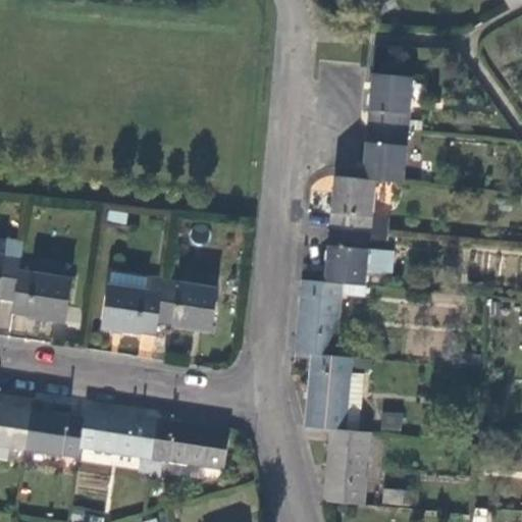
[(521,1),(521,0),(504,0),(509,9),(521,1)]
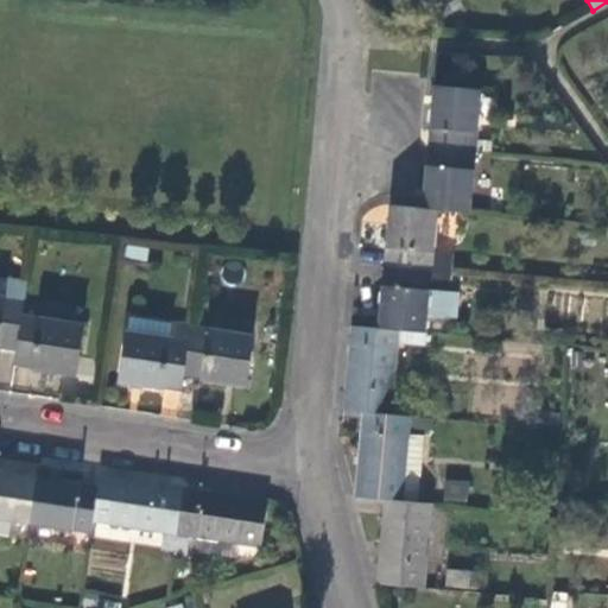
[(475,152),(481,90),(432,87),(426,147),(475,152)]
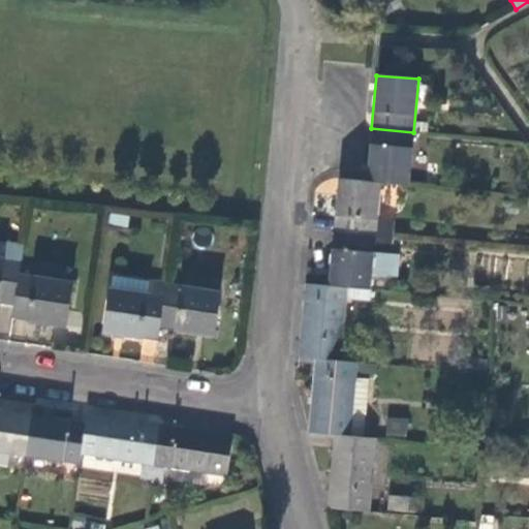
[(408,186),(413,132),(371,128),(366,182),(380,183),(408,186)]
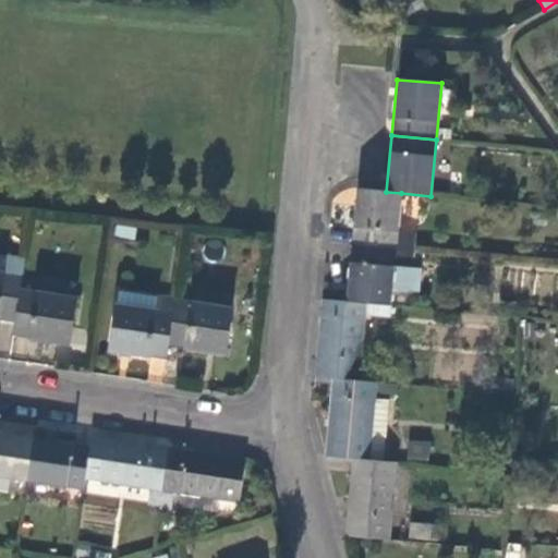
[(397,233),(401,193),(386,192),(356,190),(351,245),(396,250),(397,233)]
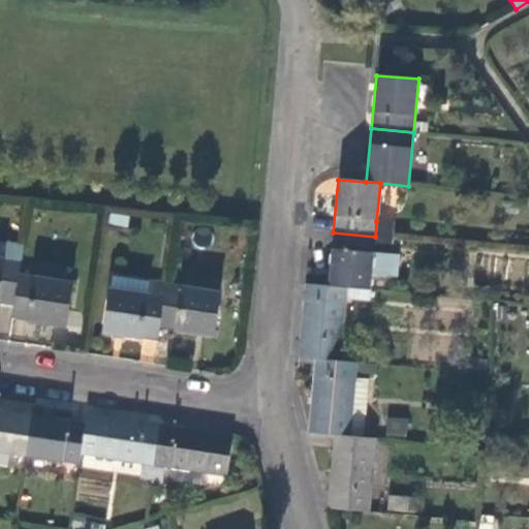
[(375,237),(391,239),(392,222),(376,221),(375,237)]
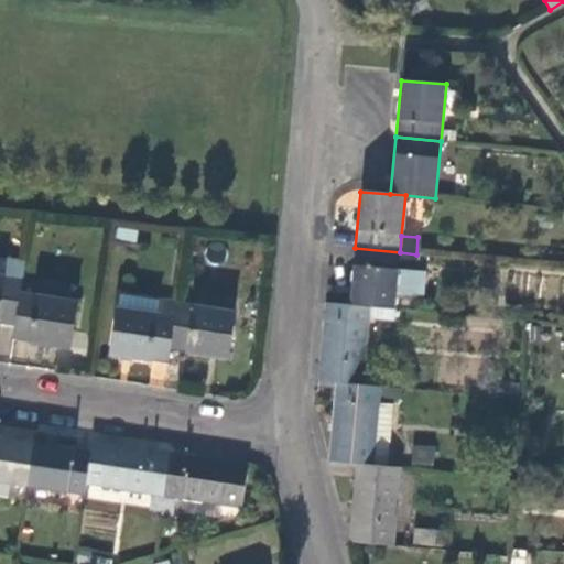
[(398,270),(400,252),(355,248),(350,305),(369,307),(394,310),(396,293),(423,296),(426,273),(414,271),(398,270)]
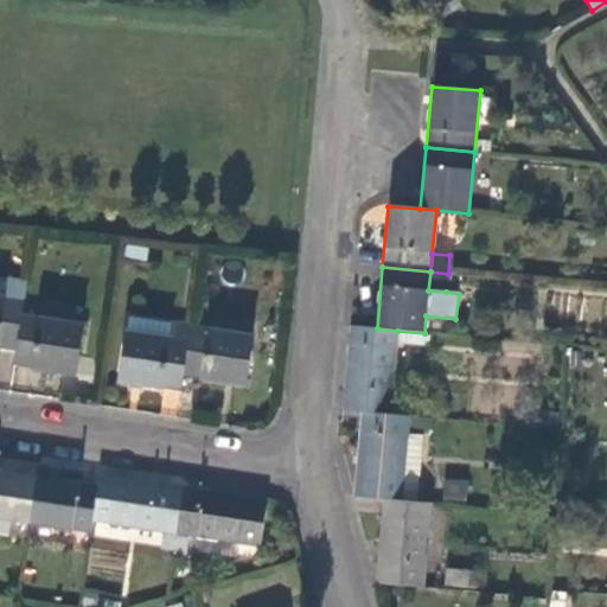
[(448,274),(430,272),(428,291),(446,292),(448,274)]
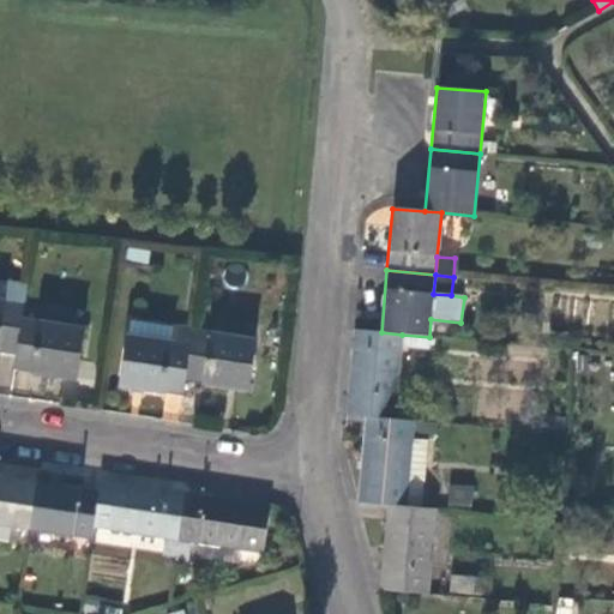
[(28,284),(7,281),(5,300),(24,302),(28,284)]
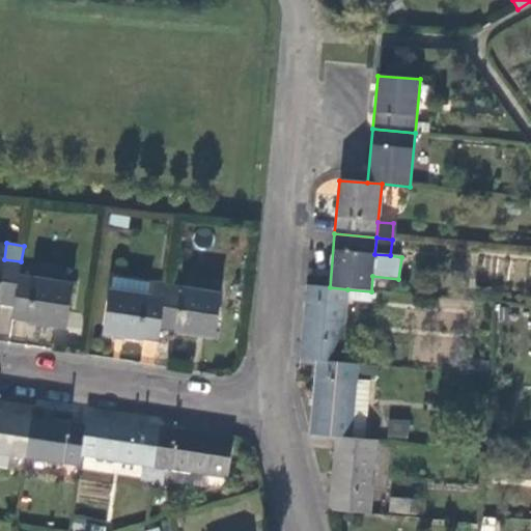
[(0,303),(15,305),(19,276),(21,261),(4,259),(0,258),(0,303)]
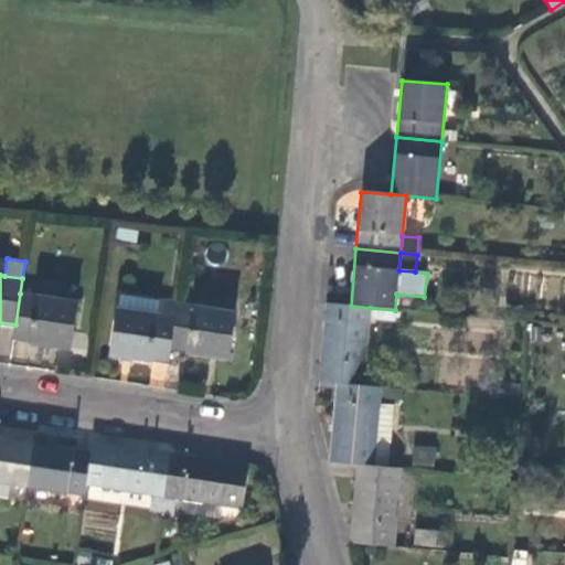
[(16,324),(13,340),(71,349),(77,302),(20,294),(16,324)]
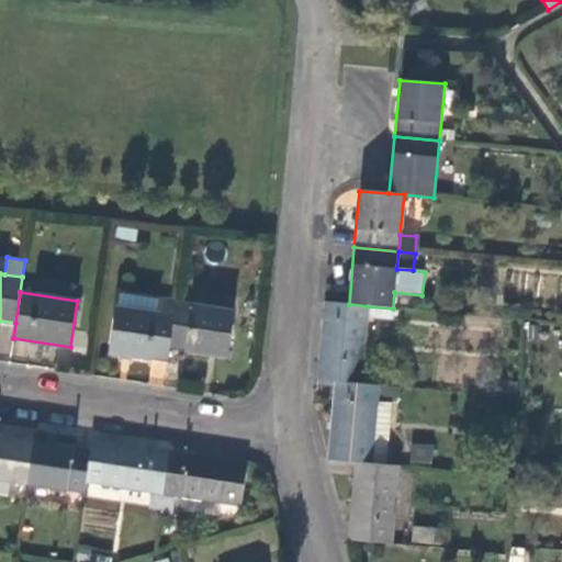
[(160,299),(120,293),(117,306),(158,313),(160,299)]
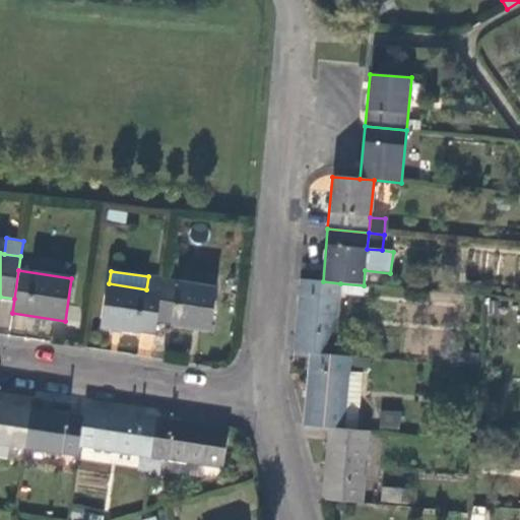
[(146,289),(109,283),(103,327),(155,335),(157,321),(164,279),(148,276),(146,289)]
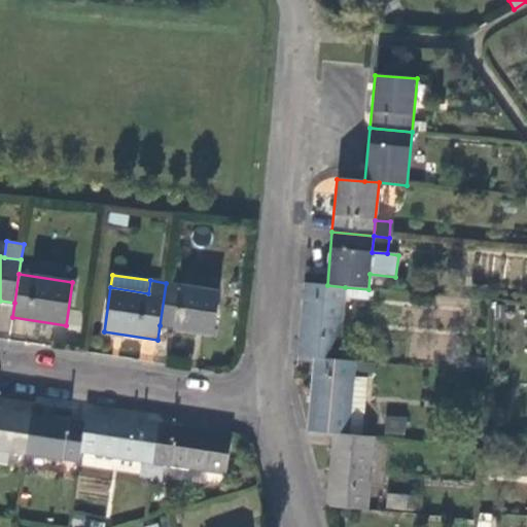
[(220,290),(167,282),(166,283),(160,325),(214,334),(220,290)]
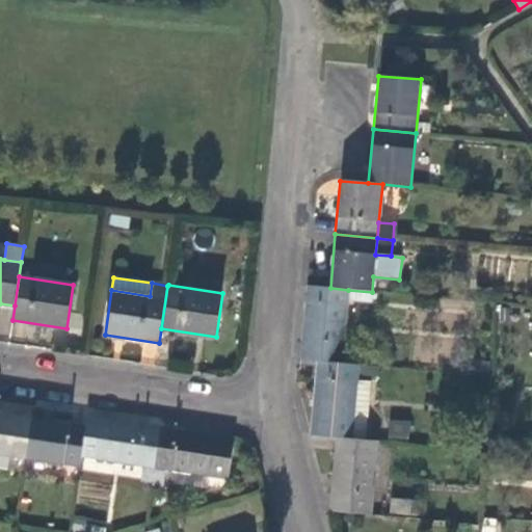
[(347,301),(348,290),(330,288),(307,286),(299,360),(317,362),(342,364),(347,301)]
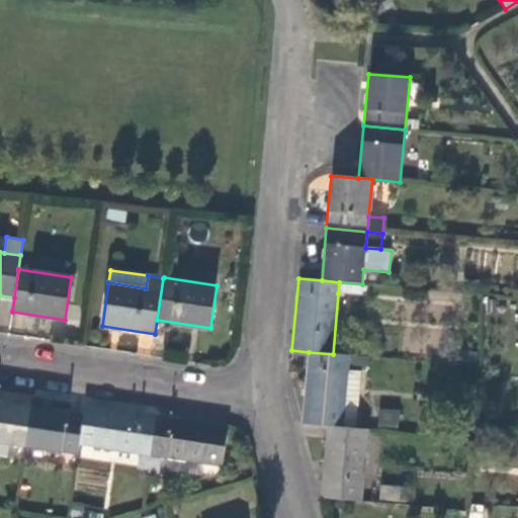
[(362,284),(339,282),(338,293),(361,295),(362,284)]
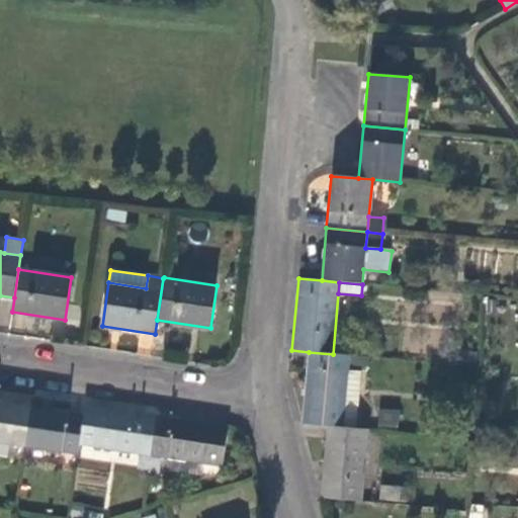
[(348,370),(349,356),(333,354),(309,352),(301,424),(327,426),(342,428),(348,370)]
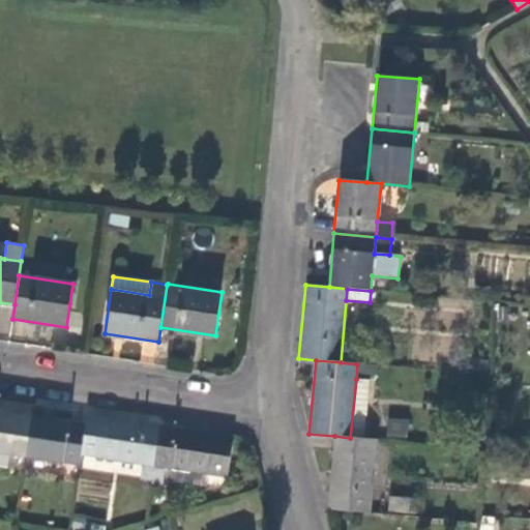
[(356,379),(350,438),(362,439),(369,381),(356,379)]
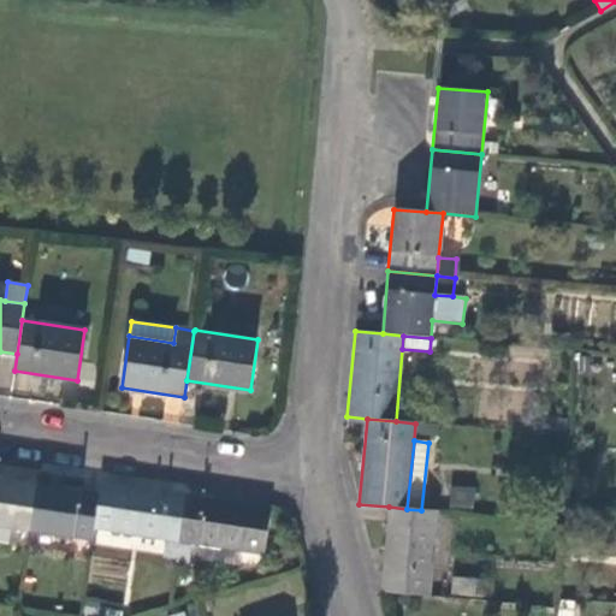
[(39,484),(0,478),(0,526),(30,532),(39,484)]
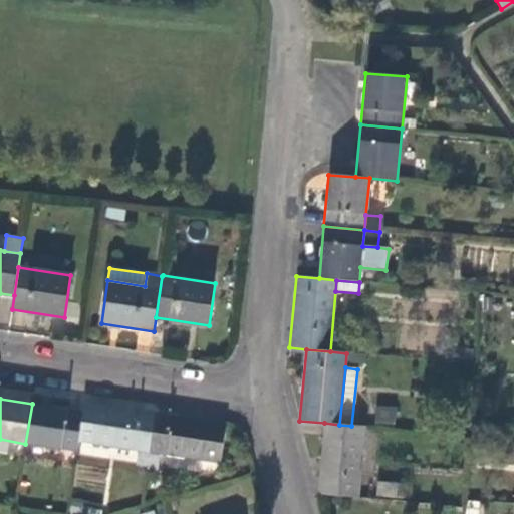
[(156,413),(84,402),(83,412),(78,442),(150,453),(156,413)]
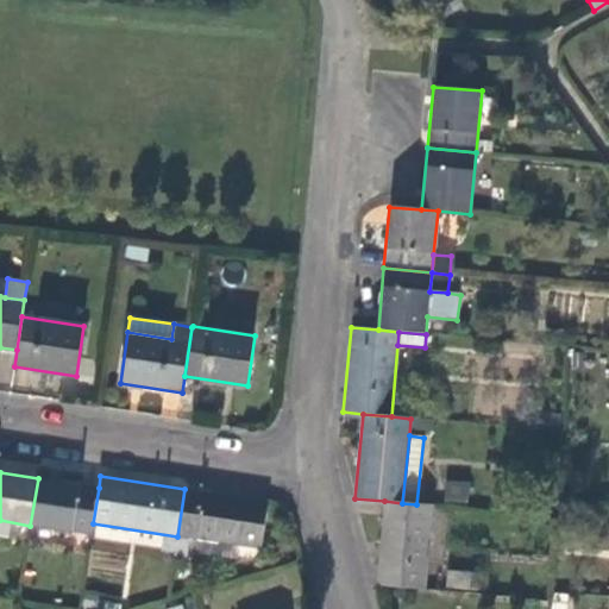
[(99,488),(38,478),(30,526),(92,535),(93,523),(99,488)]
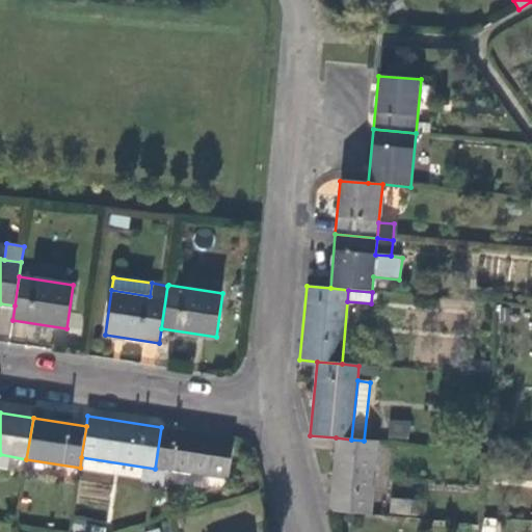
[(388,437),(408,439),(408,420),(389,420),(388,437)]
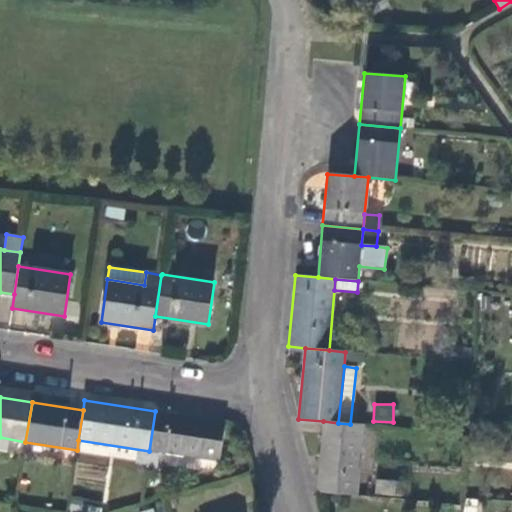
[(225,422),(155,411),(149,451),(146,471),(156,472),(159,452),(219,462),(225,422)]
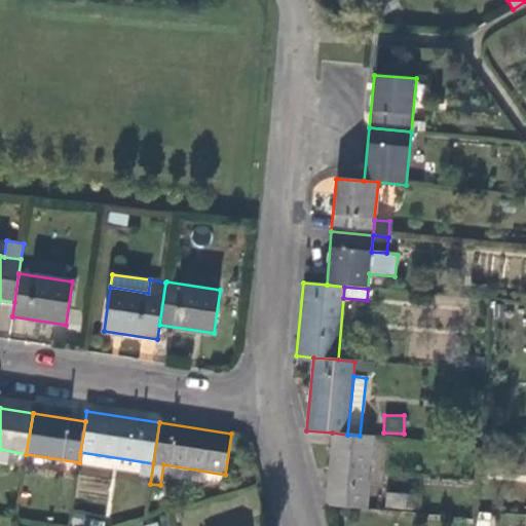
[(367,510),(373,437),(360,436),(347,435),(332,433),(326,506),(367,510)]
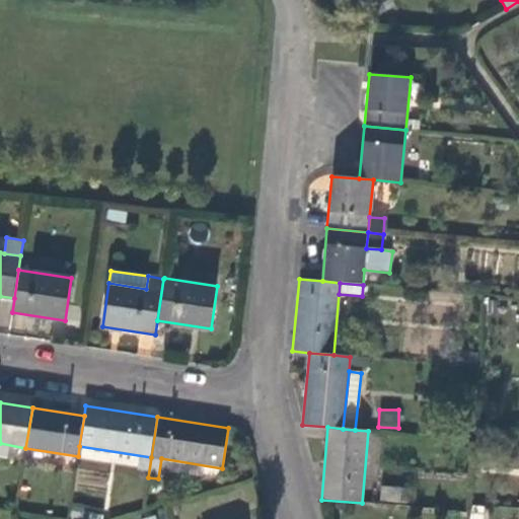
[(379,505),(406,507),(409,490),(381,488),(379,505)]
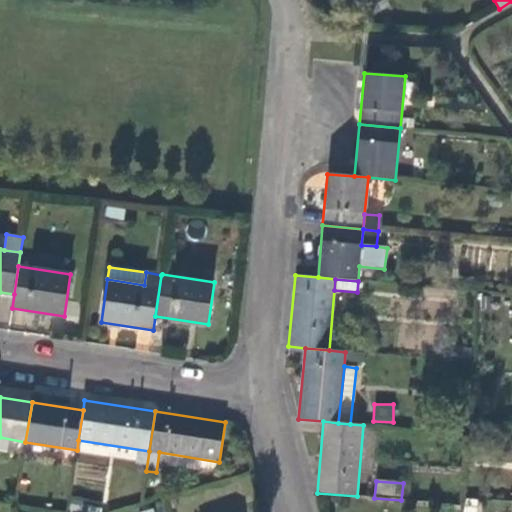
All buildings are outlined.
